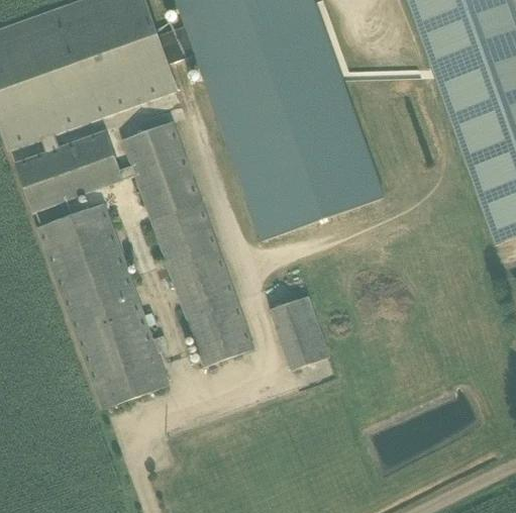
[(158,34),(144,0),(80,0),(0,28),(0,117),(10,146),(41,135),(46,150),(61,145),(56,130),(177,87),(167,59),(158,34)]
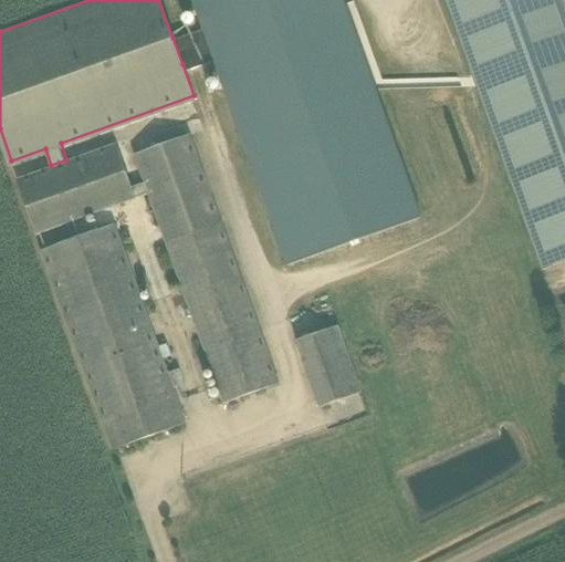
[(191,0),(201,28),(173,38),(179,56),(182,64),(185,70),(212,60),(285,262),(422,214),(346,0),(191,0)]
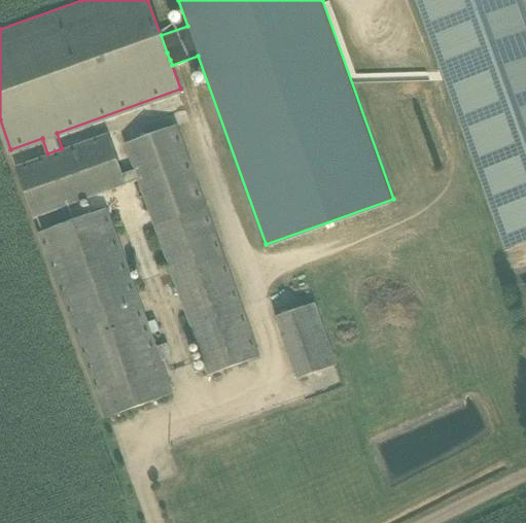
[(416,0),(505,247),(525,239),(525,0),(416,0)]
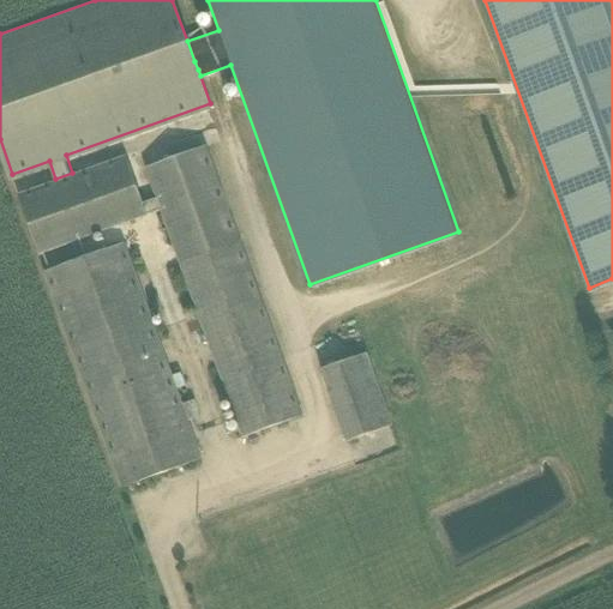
[(144,199),(146,211),(163,205),(245,433),(304,412),(206,142),(148,163),(158,194),(144,199)]
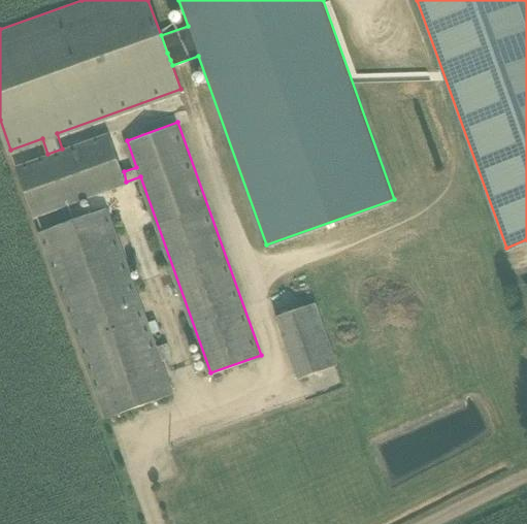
[(62,149),(47,154),(17,165),(34,215),(62,204),(68,220),(78,216),(72,201),(126,182),(109,132),(62,149)]
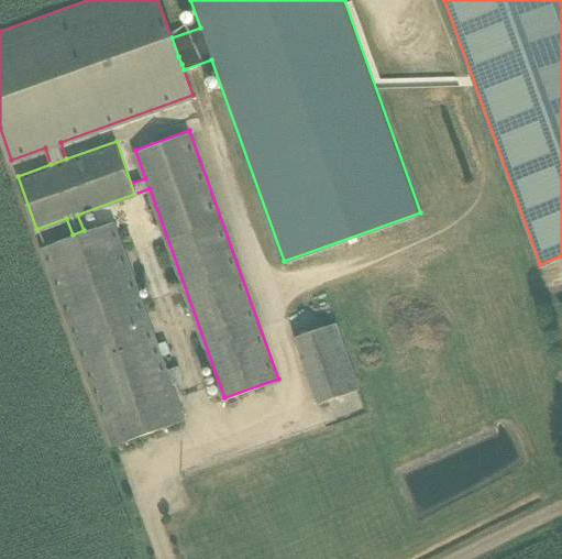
[(114,220),(43,245),(113,444),(185,418),(173,384),(185,380),(179,364),(167,369),(114,220)]
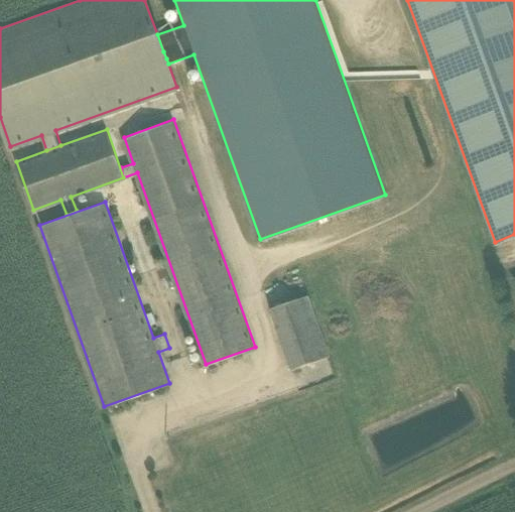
[(270,307),(292,368),(331,355),(308,293),(270,307)]
